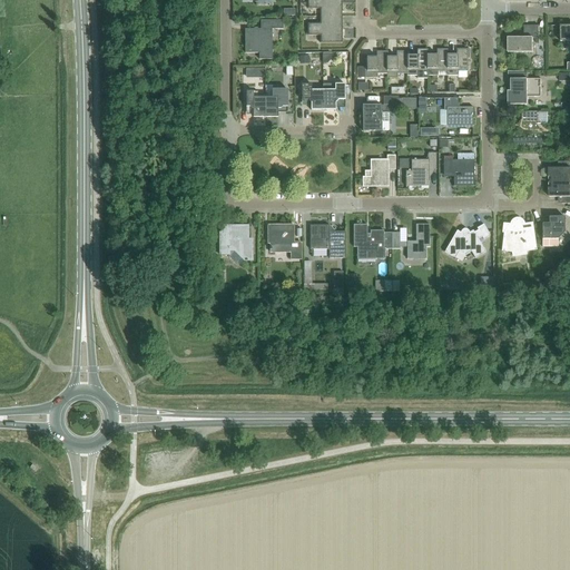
[(321,17),(342,16),(342,3),(307,3),(307,9),(321,9),(321,17)]
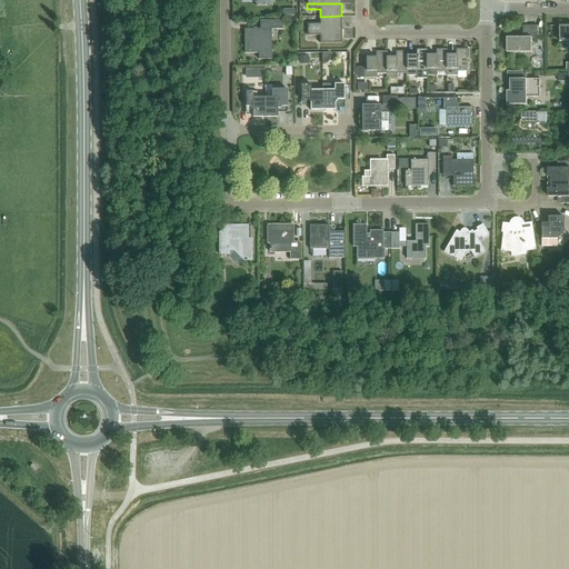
[(308,30),(341,29),(341,16),(320,17),(320,23),(307,23),(308,30)]
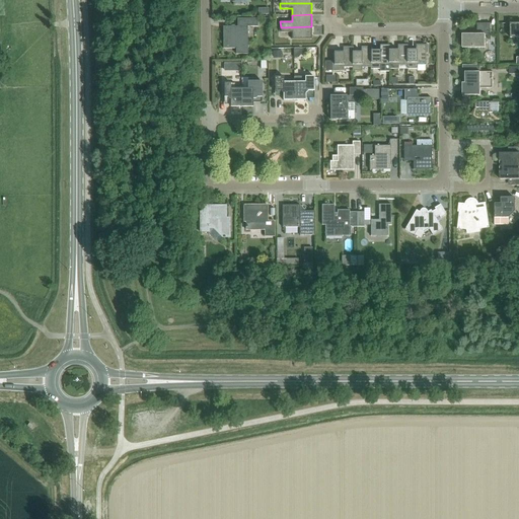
[(237,26),(223,27),(223,49),(236,49),(236,55),(247,54),(247,27),(257,27),(257,18),(237,19),(237,26)]
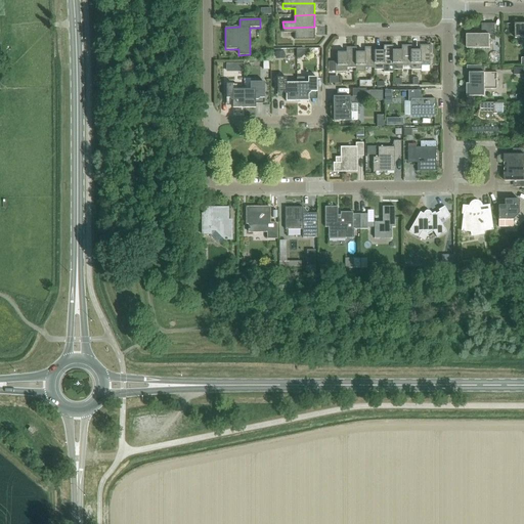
[(474,35),(467,35),(467,48),(489,48),(489,36),(495,35),(495,24),(482,24),(482,32),(474,32),(474,35)]
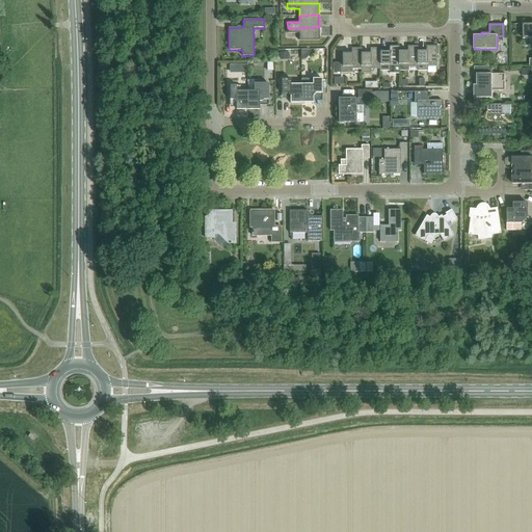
[(531,24),(523,24),(523,40),(531,40),(531,42),(531,24)]
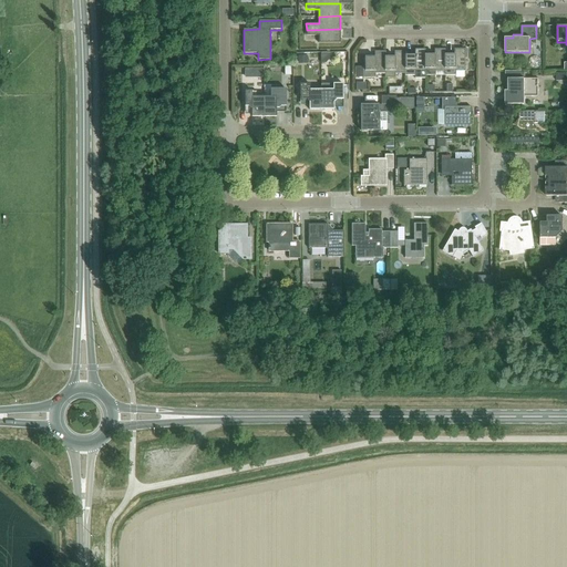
[(340,29),(307,30),(307,35),(319,35),(318,43),(340,43),(340,29)]
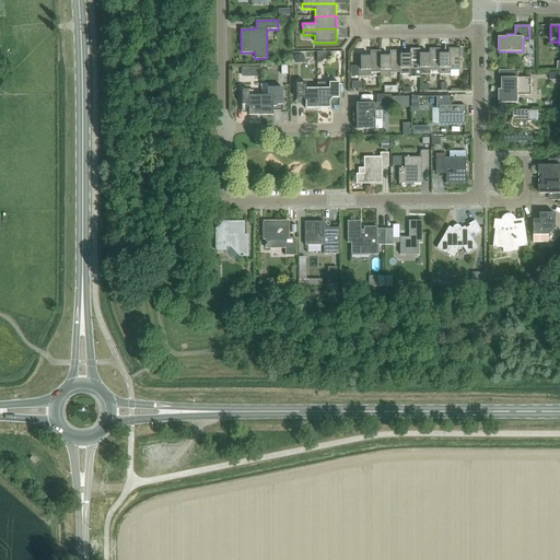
[(439,71),(439,74),(450,74),(450,70),(459,70),(459,48),(448,49),(448,54),(440,54),(439,54),(439,71)]
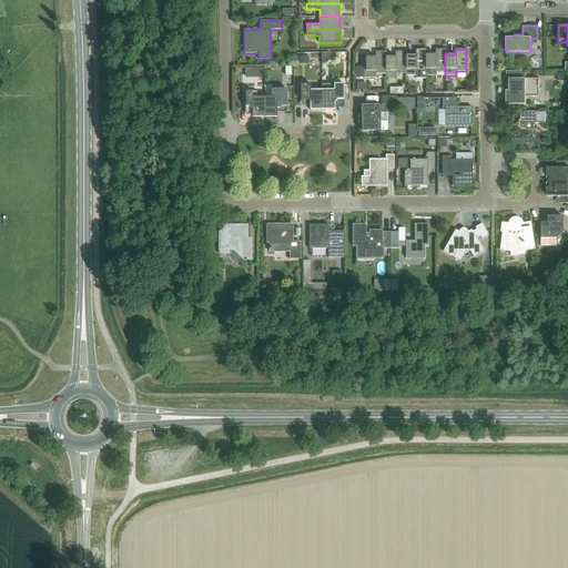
[(425,54),(426,54),(426,50),(415,50),(415,54),(406,56),(405,56),(405,74),(405,75),(416,75),(416,79),(425,79),(425,75),(425,72),(425,54)]
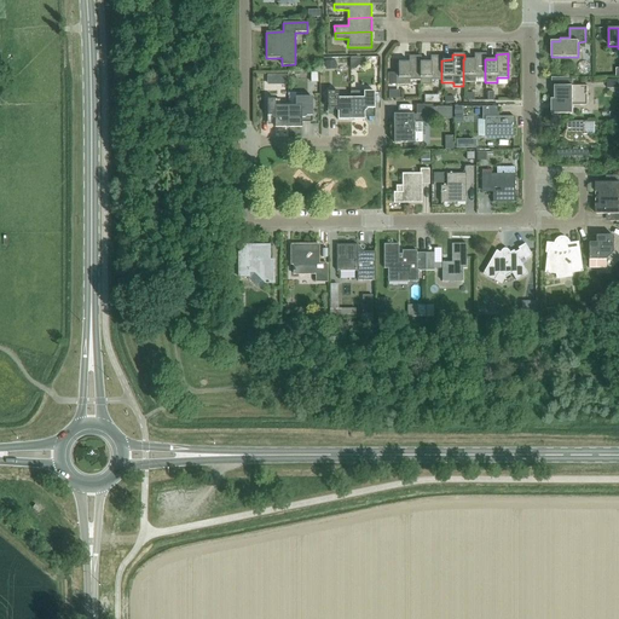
[(485,59),(486,59),(486,55),(474,55),(474,59),(464,59),(463,59),(463,79),(463,82),(475,82),(475,79),(485,79),(485,59)]
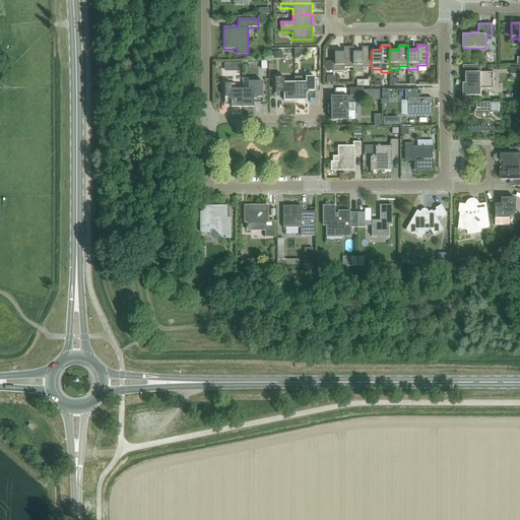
[(334,62),(333,62),(333,71),(344,71),(344,68),(352,68),(353,68),(352,52),(353,52),(353,48),(343,48),(343,52),(334,53),(334,62)]
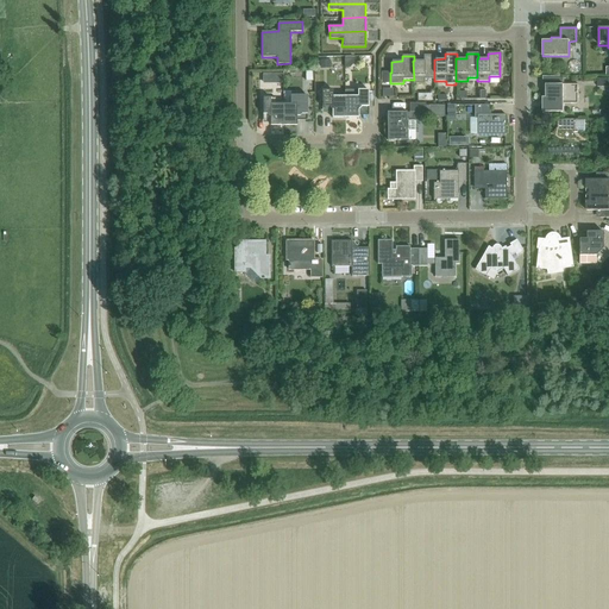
[(434,60),(435,60),(435,56),(424,56),(424,61),(414,61),(413,61),(414,80),(413,80),(413,83),(425,83),(425,80),(434,80),(434,60)]
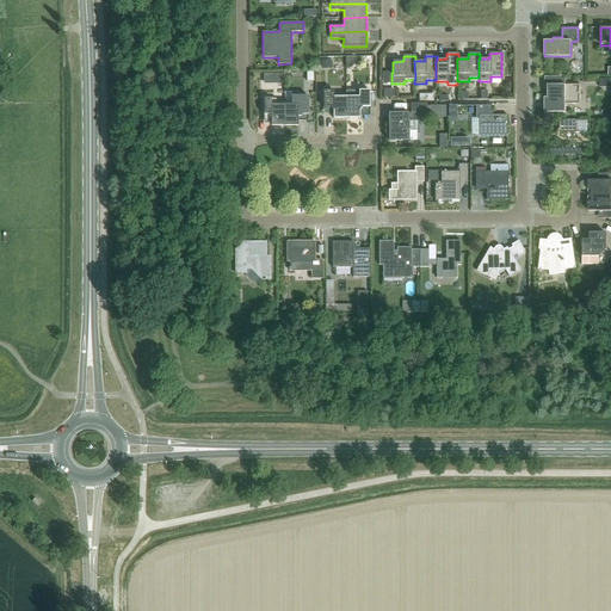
[(387,65),(378,67),(382,78),(389,76),(387,65)]
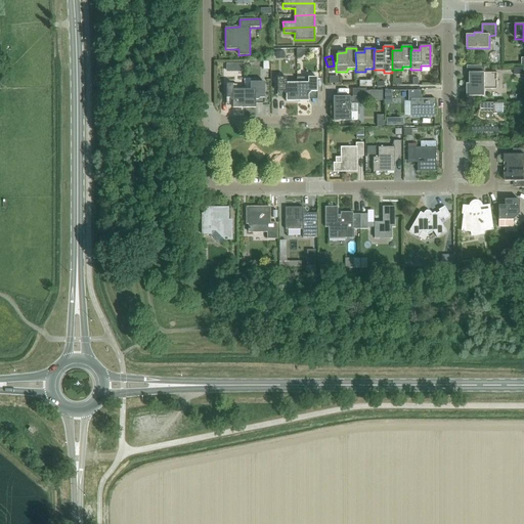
[(511,60),(511,69),(523,69),(523,61),(511,60)]
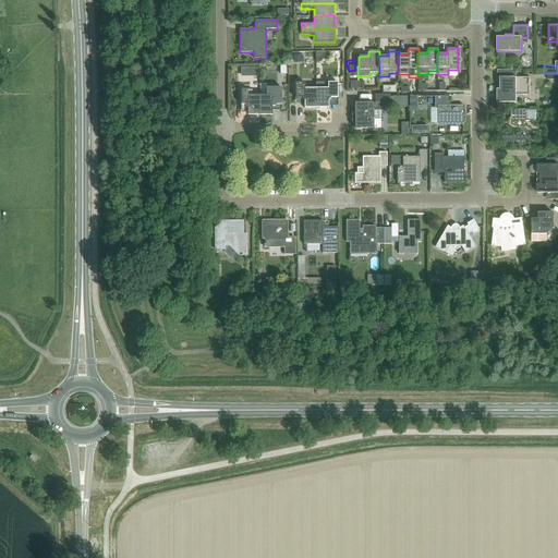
[(500,89),(497,89),(497,102),(517,102),(517,96),(530,96),(530,77),(500,77),(500,89)]
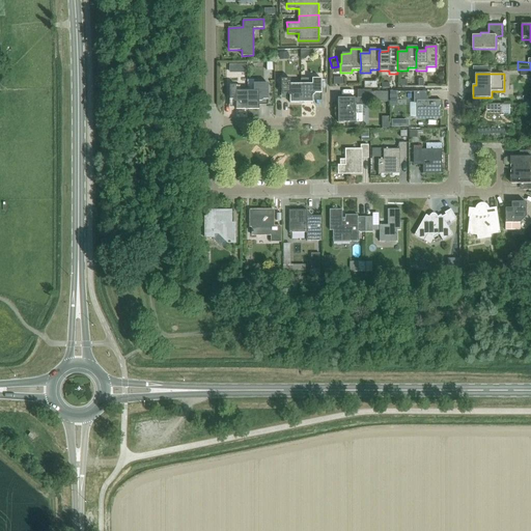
[(301,103),(301,84),(289,84),(289,79),(281,79),(281,93),(289,93),(289,103),(301,103)]
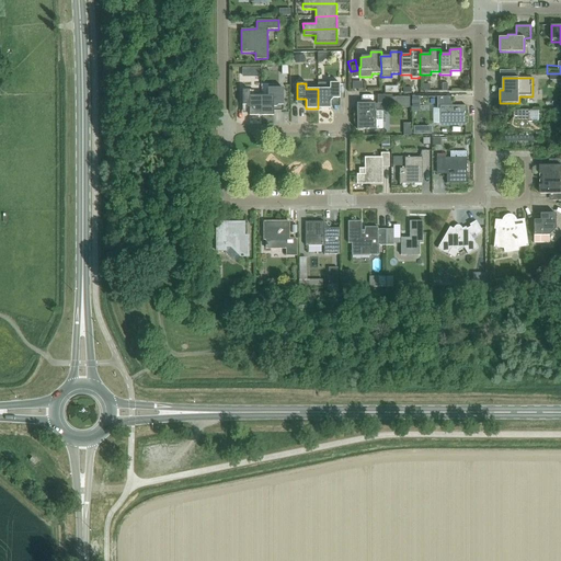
[(318,83),(318,89),(318,109),(330,109),(330,99),(339,99),(339,83),(318,83)]
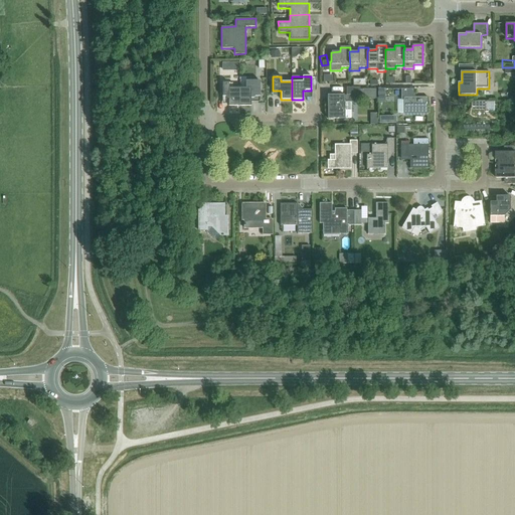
[(239,89),(239,107),(250,106),(250,97),(259,97),(259,80),(246,80),(246,89),(239,89)]
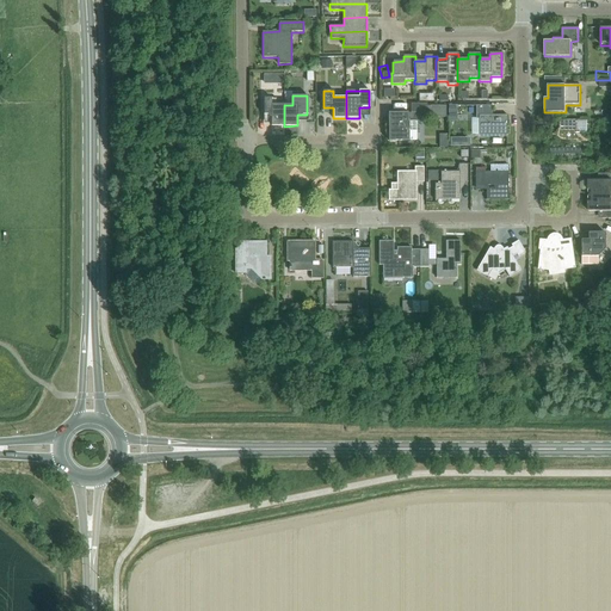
[(284,127),(284,105),(276,105),(276,98),(264,98),(264,115),(271,115),(271,127),(284,127)]
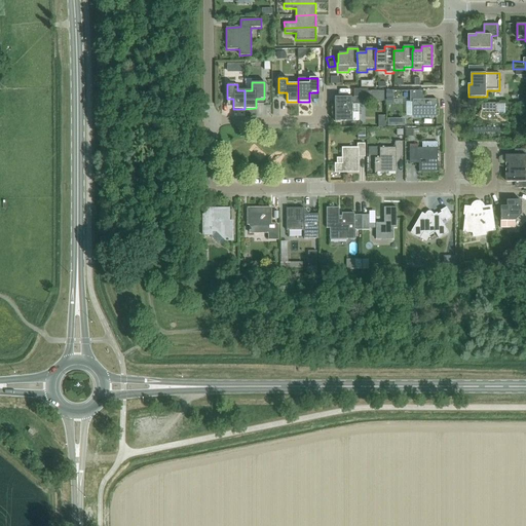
[(368,91),(368,101),(384,101),(384,91),(368,91)]
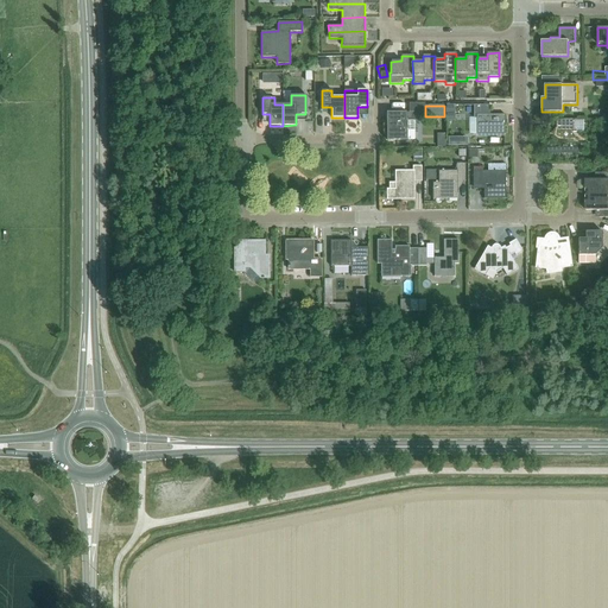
[(505,115),(489,115),(489,106),(474,106),(474,115),(476,115),(476,134),(505,134),(505,115)]
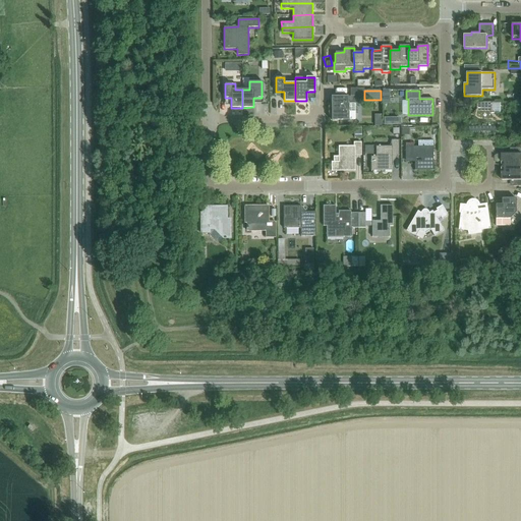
[(219,106),(224,104),(222,96),(216,98),(219,106)]
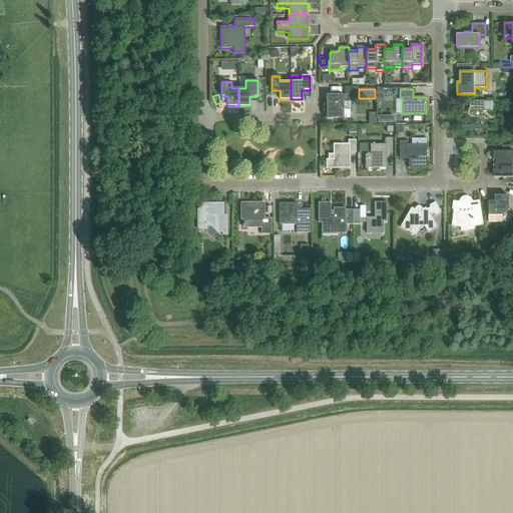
[(344,110),(344,101),(350,101),(350,95),(327,95),(327,118),(343,118),(343,110),(344,110)]
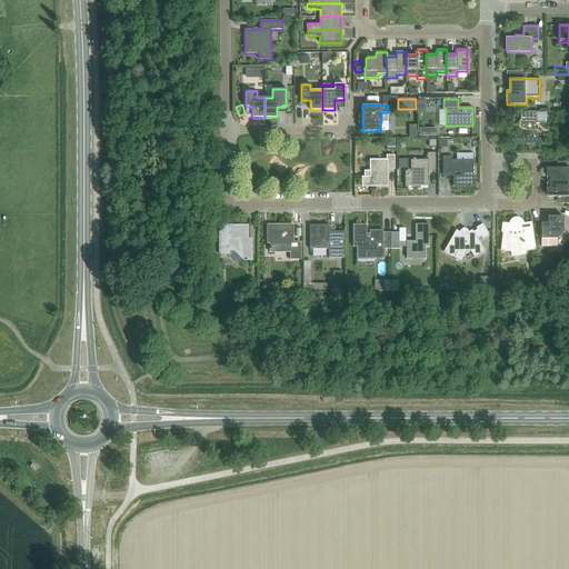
[(547,112),(521,112),(521,123),(512,123),(513,146),(547,146),(547,112)]
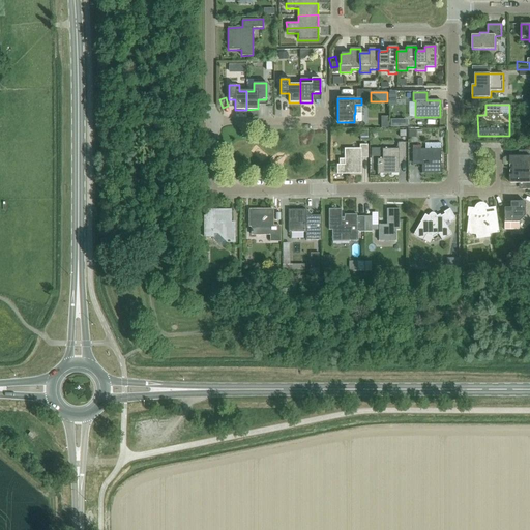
[(377,159),(377,174),(399,174),(399,158),(406,158),(406,143),(398,143),(398,149),(382,149),(382,159),(377,159)]
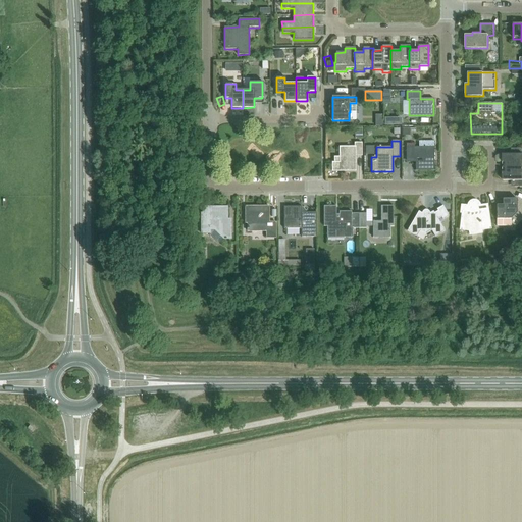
[(331,162),(332,171),(355,171),(355,156),(362,156),(361,143),(355,143),(355,147),(340,147),(340,157),(334,157),(334,162),(331,162)]
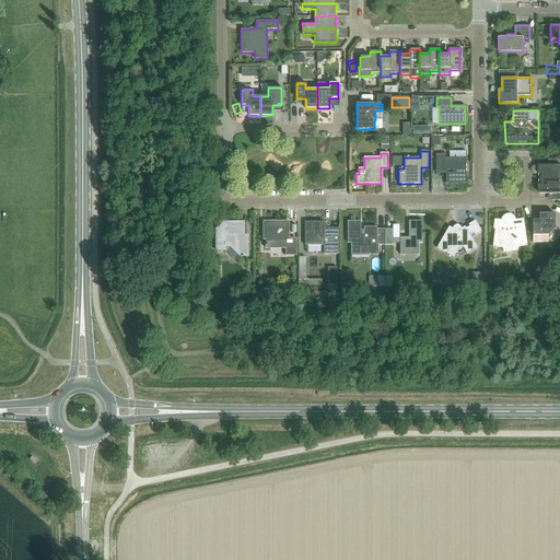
[(435,172),(445,171),(445,184),(466,184),(466,158),(435,158),(435,172)]
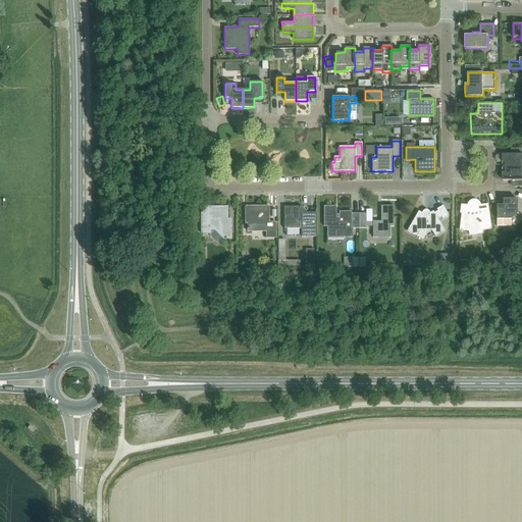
[(503,168),(521,167),(521,148),(515,148),(515,154),(503,155),(503,168)]
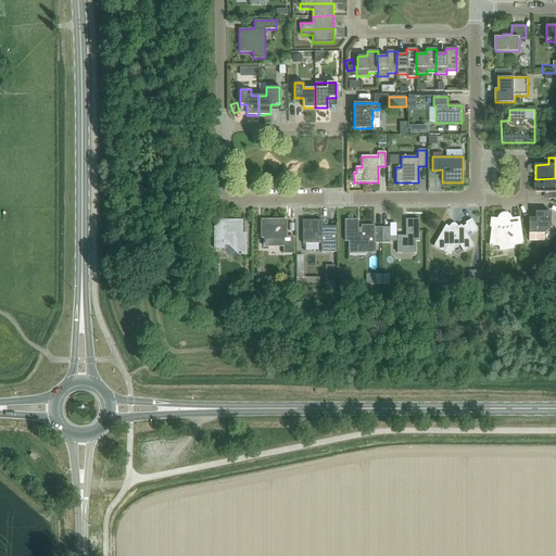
[(555,178),(535,179),(535,192),(548,192),(548,199),(555,199),(555,178)]
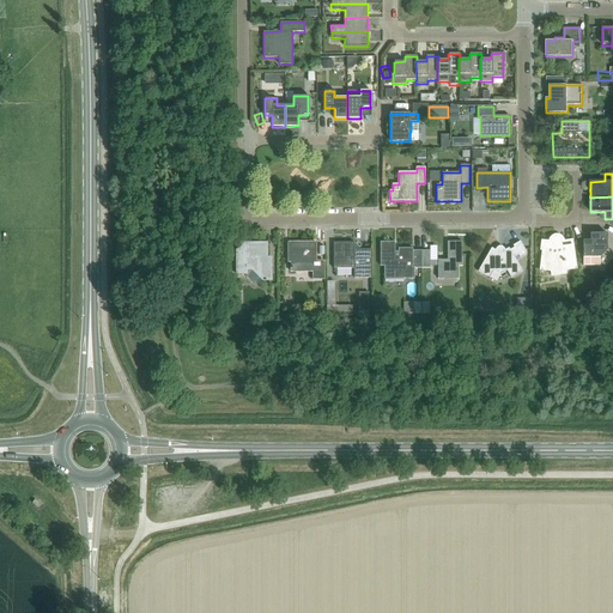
[(600,266),(600,258),(607,250),(607,234),(590,234),(590,241),(583,241),(583,266),(600,266)]
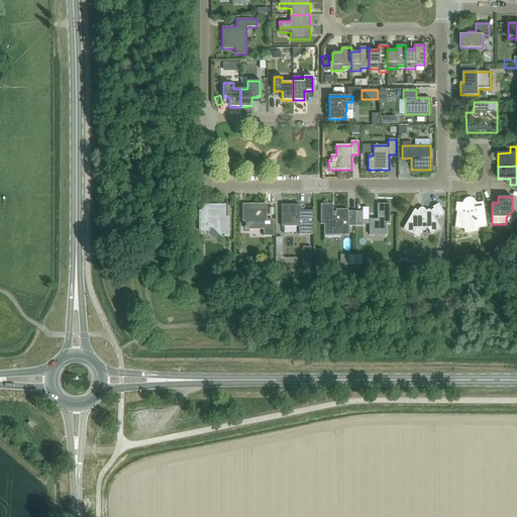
[(483,203),(474,204),(474,203),(473,203),(473,202),(472,201),(471,201),(470,200),(469,200),(468,200),(467,201),(466,201),(466,202),(464,203),(464,204),(456,203),(455,211),(457,211),(455,228),(464,229),(464,232),(478,231),(477,228),(487,226),(483,203)]
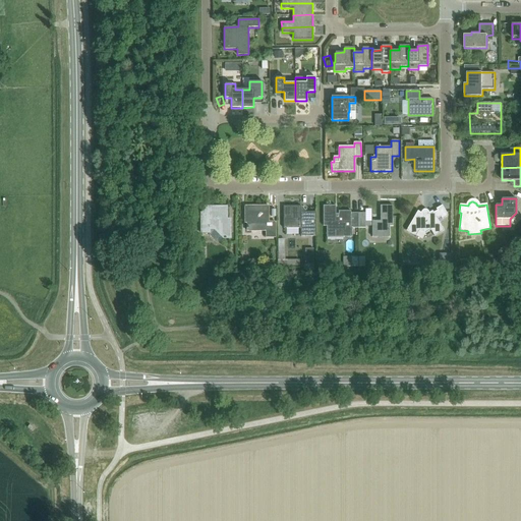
[(300,236),(315,236),(315,212),(300,212),(300,206),(283,206),(283,228),(300,228),(300,236)]
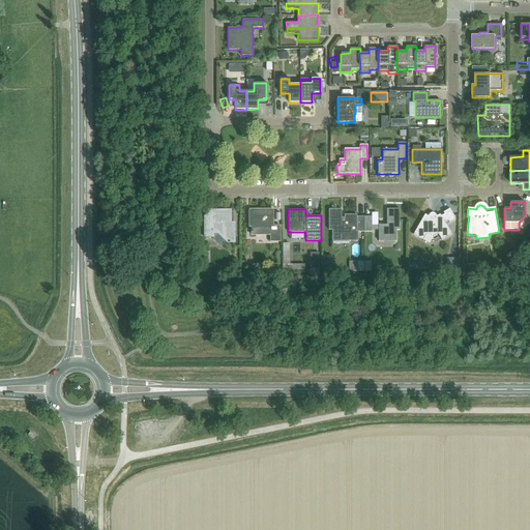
[(363,232),(363,216),(356,216),(356,214),(345,214),(345,222),(342,222),(341,209),(328,209),(328,230),(332,230),(332,241),(357,241),(357,232),(363,232)]
